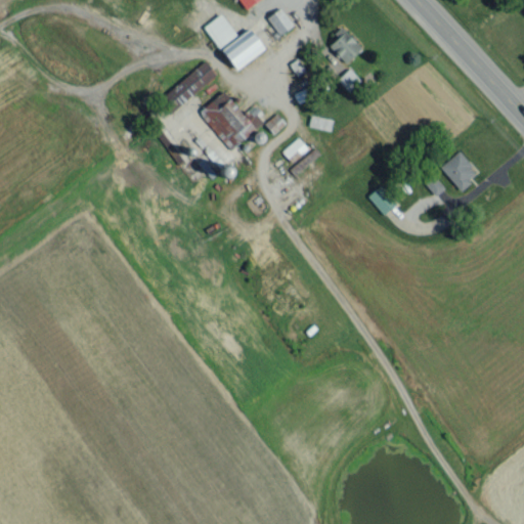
[(238,0),(245,9),(257,0),(238,0)]
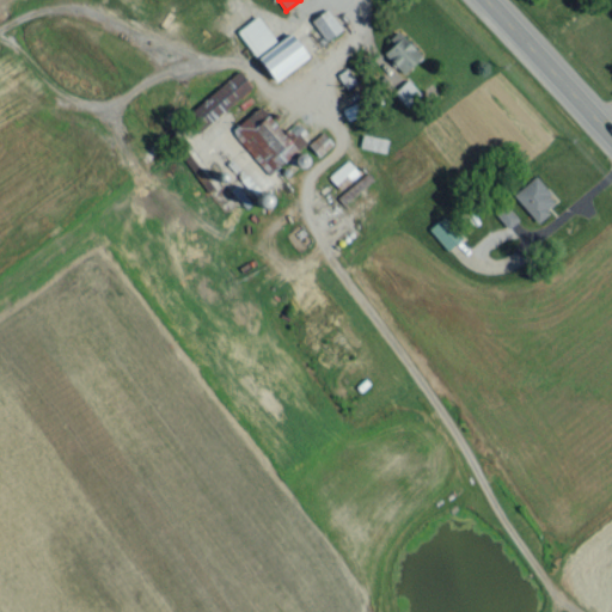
[(325,41),(341,29),(328,8),(311,19),(325,41)]
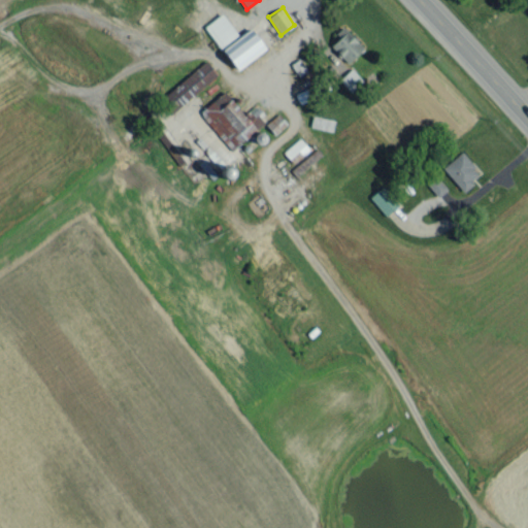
[(220,47),(237,35),(222,13),(204,26),(220,47)]
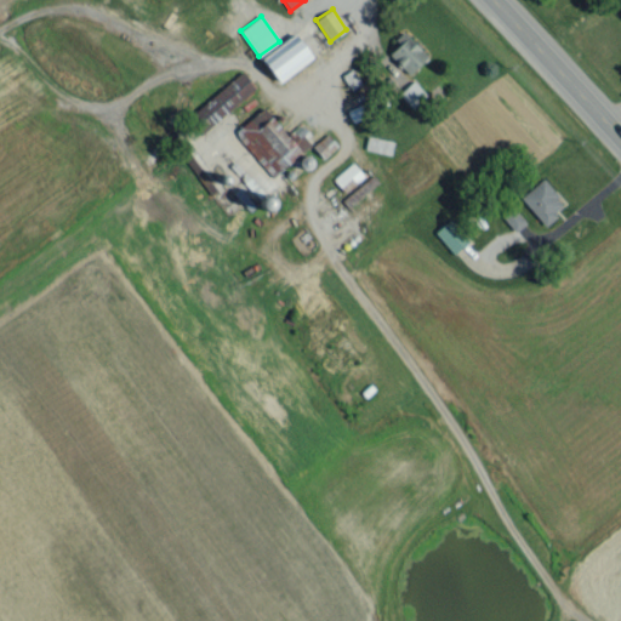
[(279,81),(313,56),(295,33),(262,58),(279,81)]
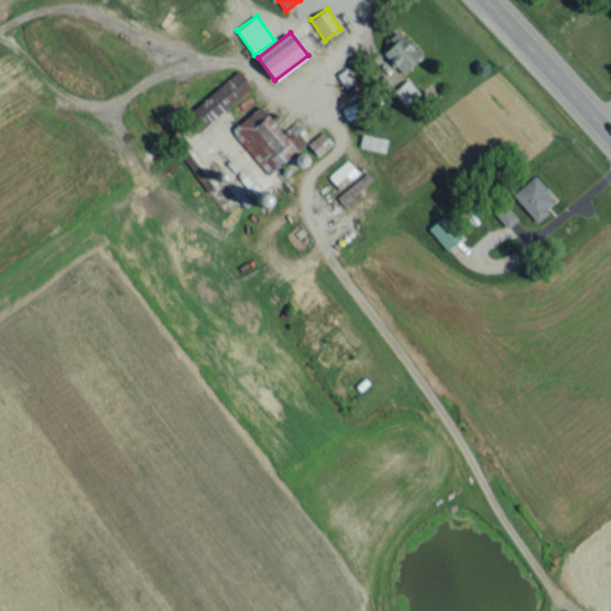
[(381,50),(402,73),(420,55),(399,34),(381,50)]
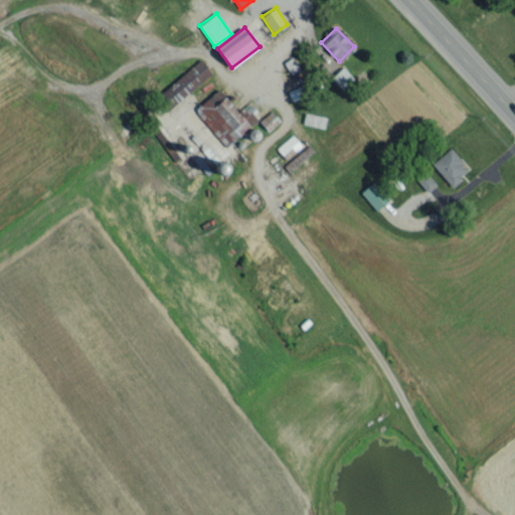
[(156,98),(168,111),(212,72),(199,58),(156,98)]
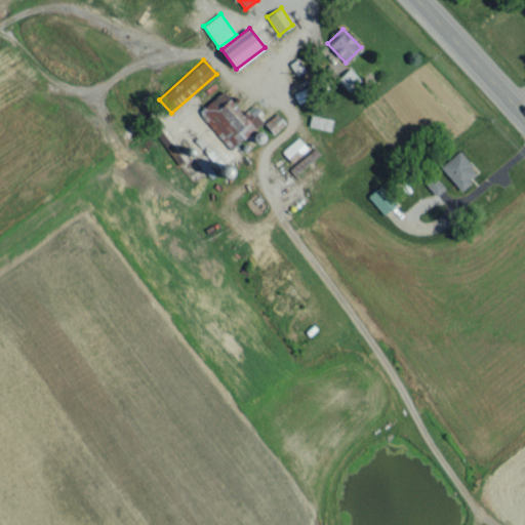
[(360,80),(349,68),(337,79),(349,91),(360,80)]
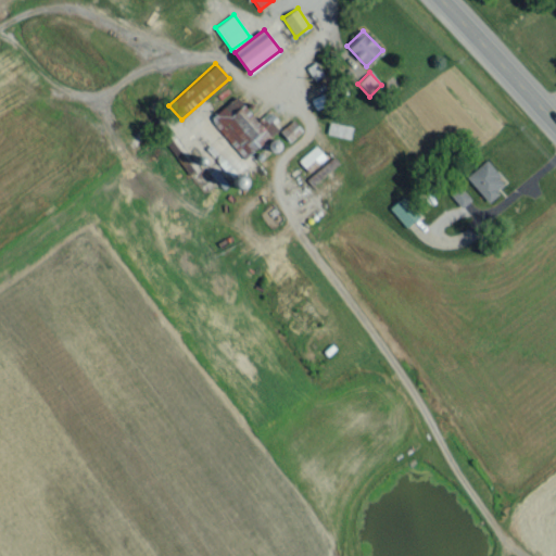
[(243,159),(272,135),(265,128),(264,129),(236,95),(213,114),(220,124),(217,127),(243,159)]
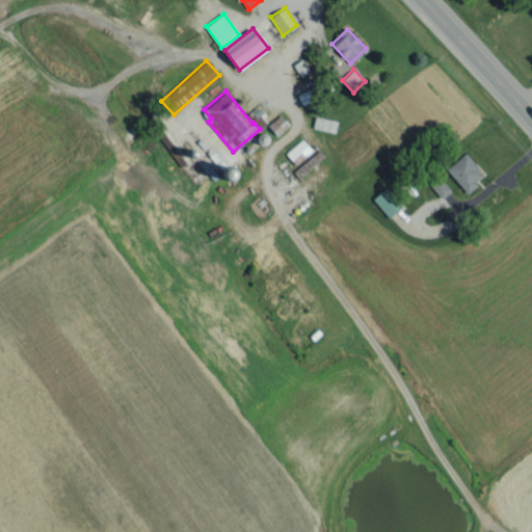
[(288,125),(281,114),(269,123),(274,130),(276,128),(278,132),(288,125)]
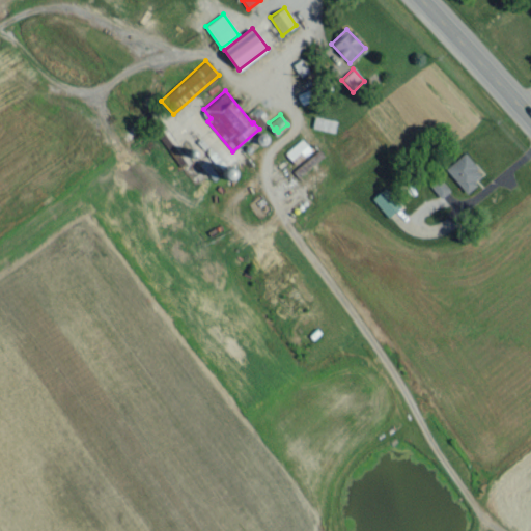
[(312,128),(334,132),(336,121),(314,116),(312,128)]
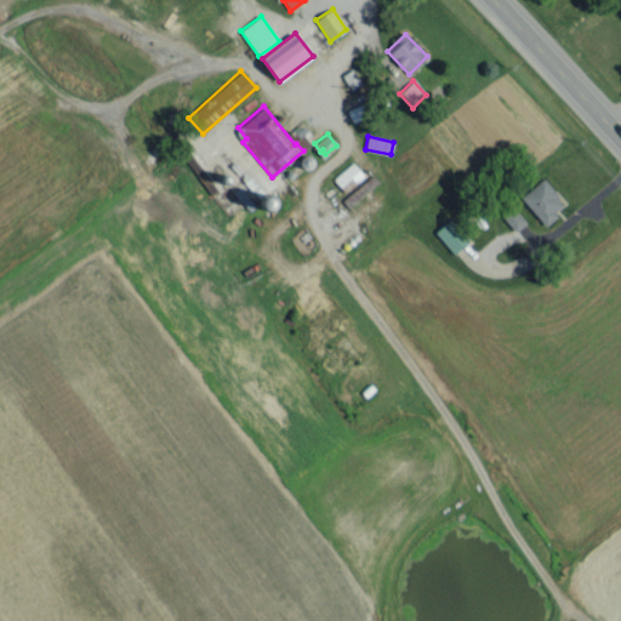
[(345,192),(363,175),(352,161),(334,178),(345,192)]
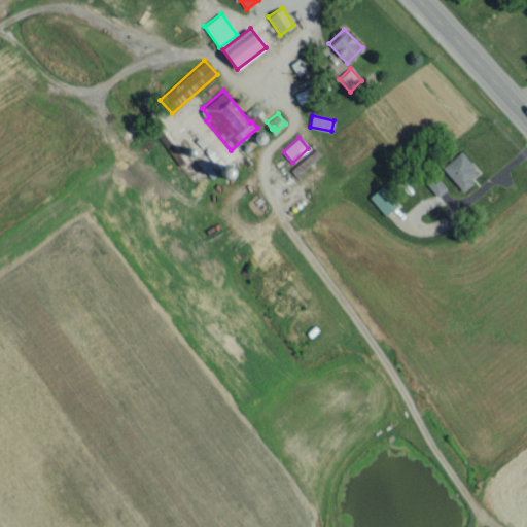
[(480,176),(461,151),(442,165),(460,190),(480,176)]
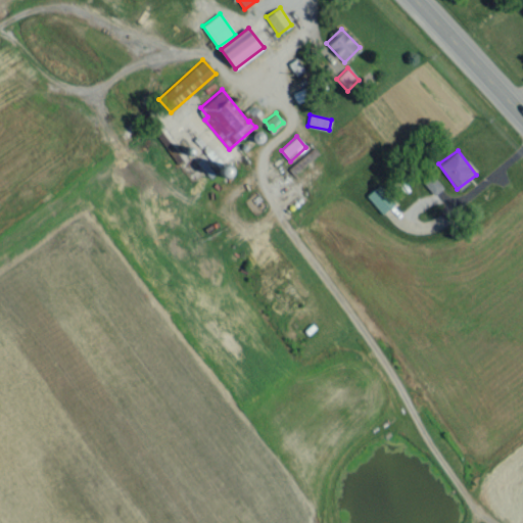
[(442,187),(431,173),(422,180),(433,194),(442,187)]
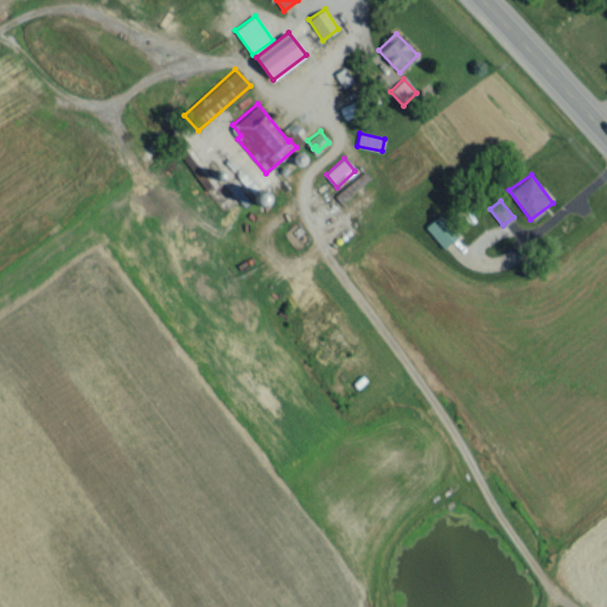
[(442,248),(459,235),(441,212),(425,225),(442,248)]
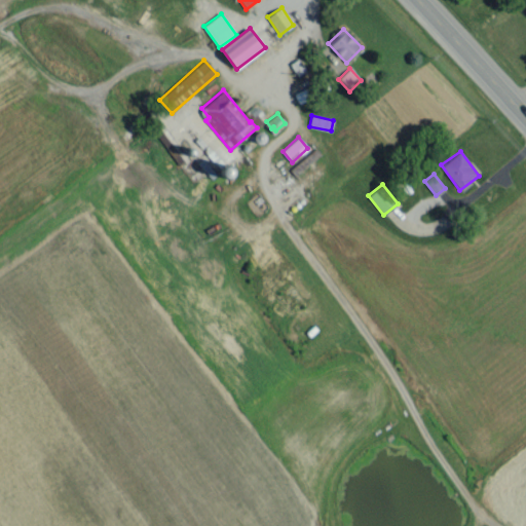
All buildings are outlined.
